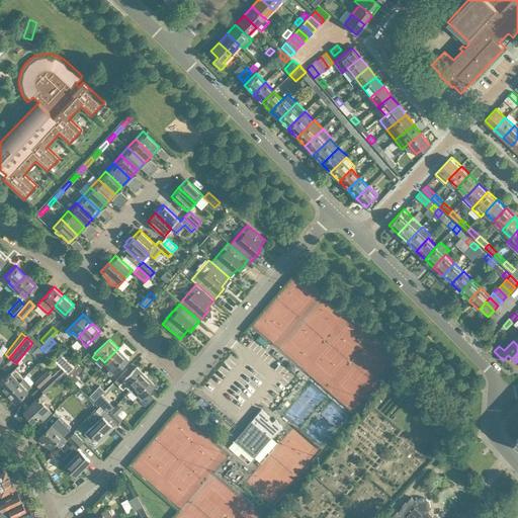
[(113,372),(127,358),(118,348),(104,362),(109,368),(106,371),(110,375),(113,371),(113,372)]
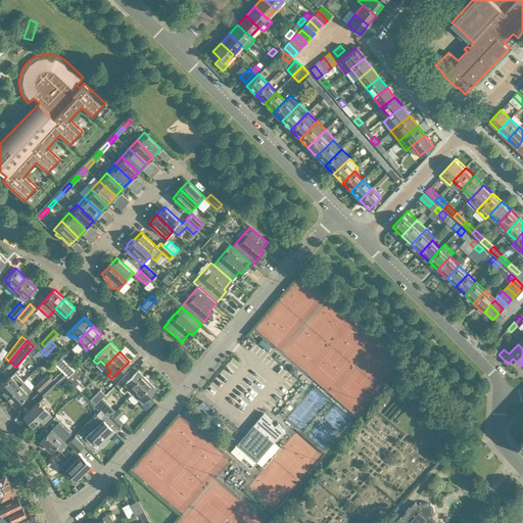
[(61,371),(52,379),(57,384),(66,376),(64,373),(72,366),(62,357),(55,365),(61,371)]
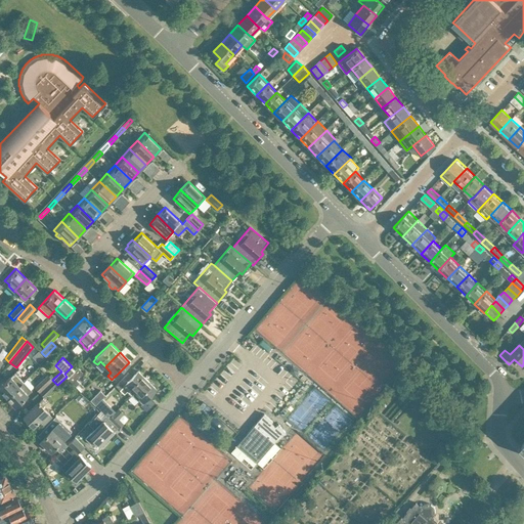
[(72,366),(64,374),(67,377),(68,378),(76,369),(72,366)]
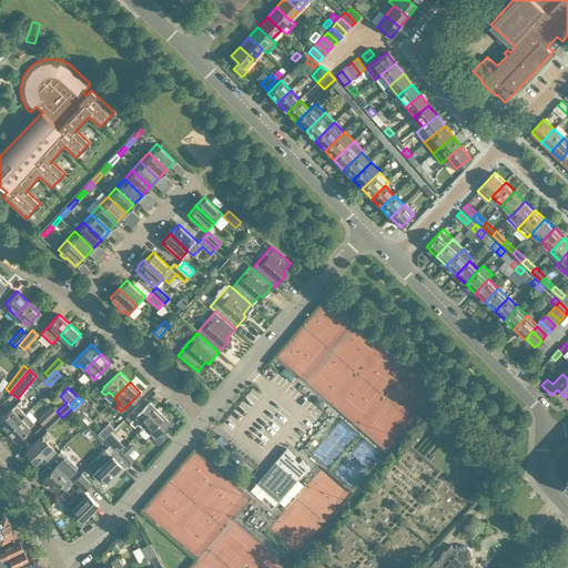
[(82,401),(73,409),(82,418),(87,415),(83,411),(90,404),(84,398),(82,401)]
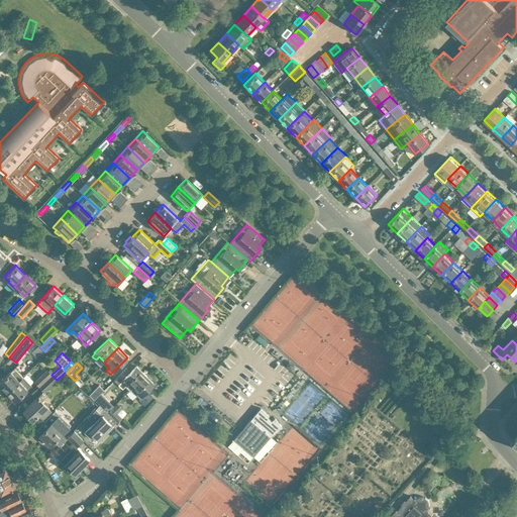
[(131,388),(144,375),(136,367),(130,372),(126,368),(114,380),(123,389),(125,386),(130,390),(132,388),(131,388)]
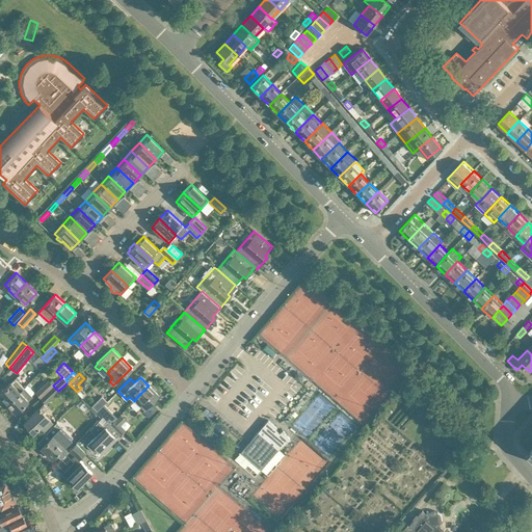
[(10,382),(0,392),(0,396),(6,403),(24,387),(16,378),(10,382)]
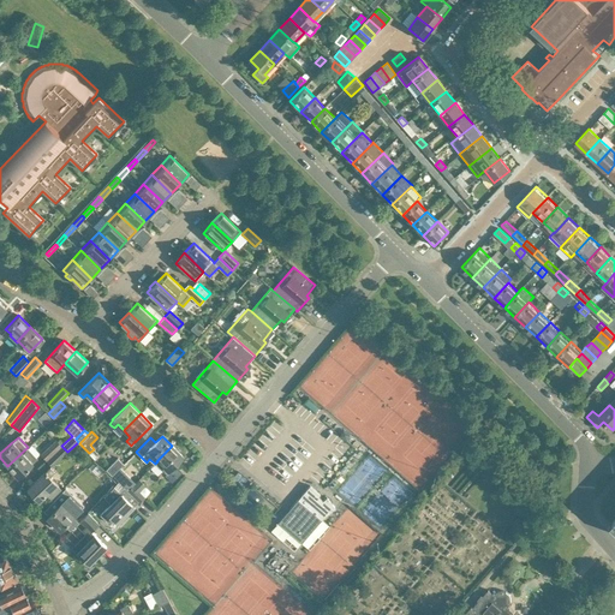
[(55,440),(41,454),(46,460),(47,459),(61,446),(55,440)]
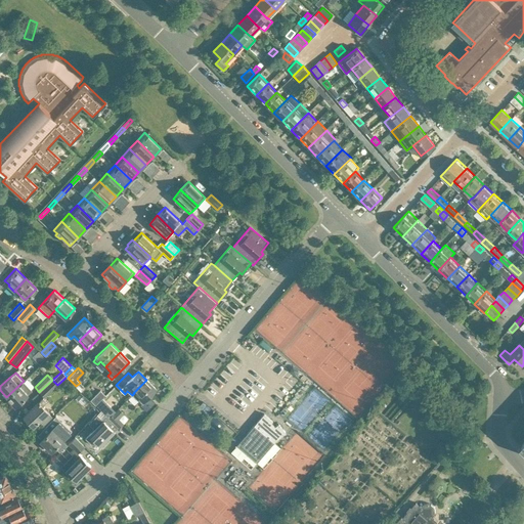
[(52,380),(40,391),(45,397),(57,385),(52,380)]
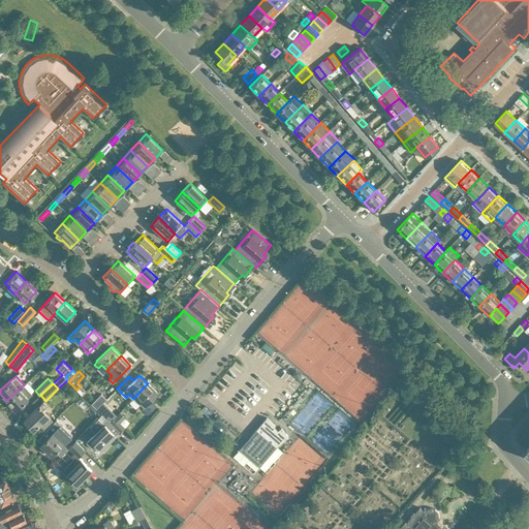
[(151,398),(156,392),(148,383),(134,397),(135,397),(141,403),(138,404),(143,408),(153,399),(151,398)]
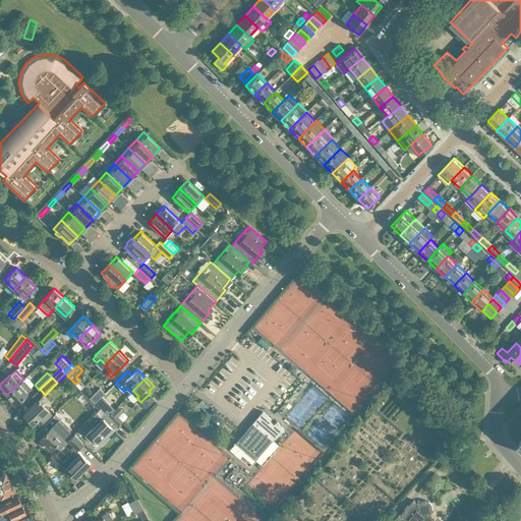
[(23,379),(6,395),(14,404),(26,392),(32,388),(23,379)]
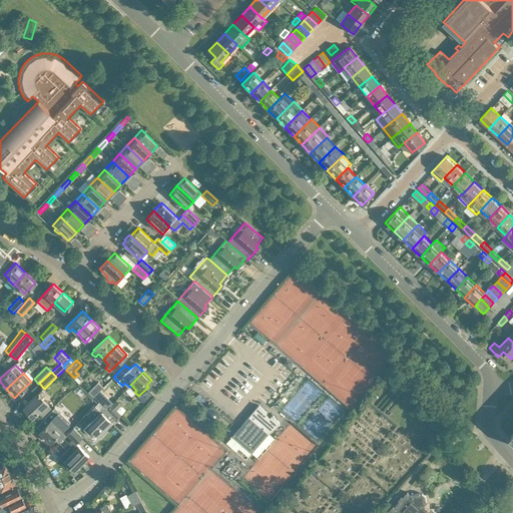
[(323,412),(333,401),(310,379),(300,390),(323,412)]
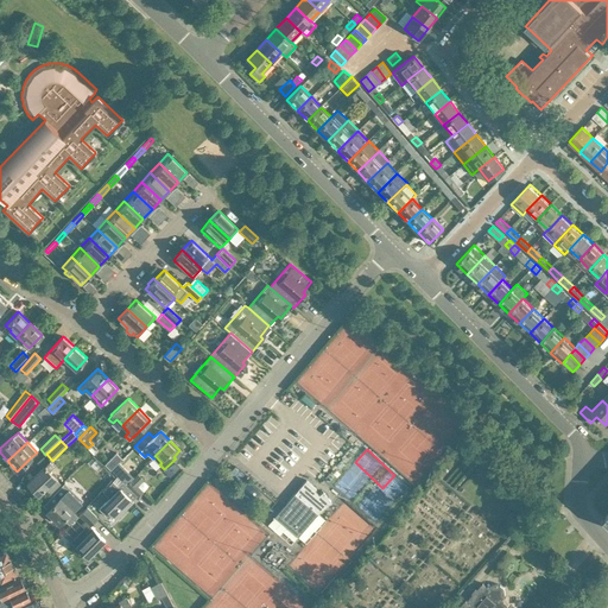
[(122,458),(116,453),(105,463),(111,469),(122,458)]
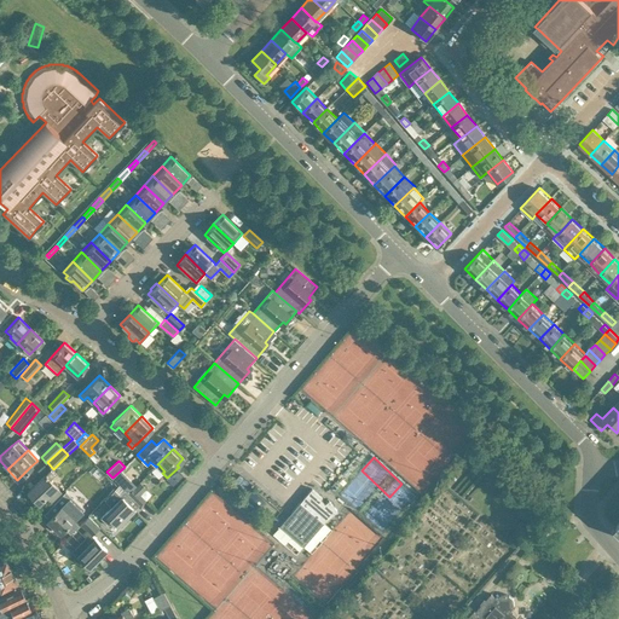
[(56,475),(52,470),(46,475),(28,492),(40,504),(46,497),(52,503),(62,492),(58,487),(51,479),(56,475)]
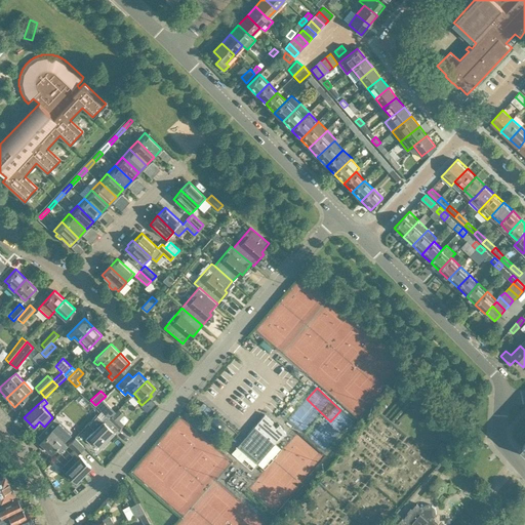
[(123,425),(118,419),(124,414),(119,409),(113,414),(110,418),(109,418),(119,429),(123,425)]
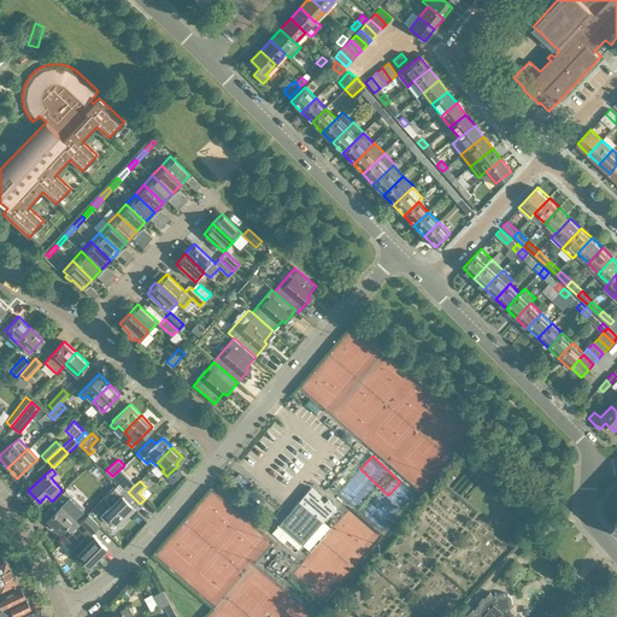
[(310,487),(277,524),(301,545),(324,518),(335,510),(327,499),(322,503),(318,498),(319,497),(310,487)]
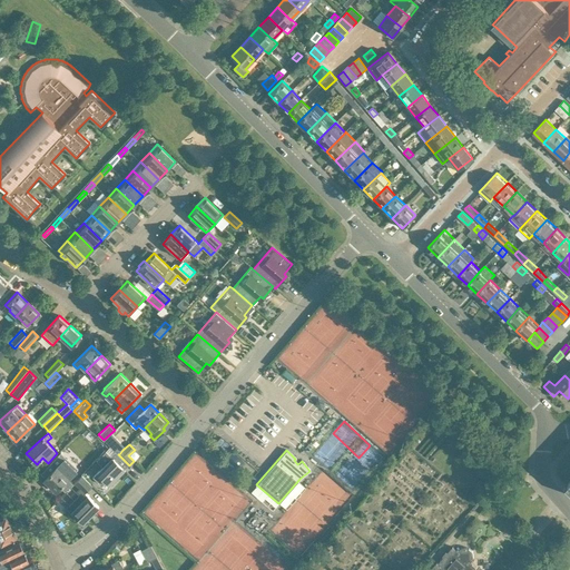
[(62,451),(45,469),(49,474),(45,480),(56,491),(69,479),(77,470),(67,459),(69,457),(62,451)]
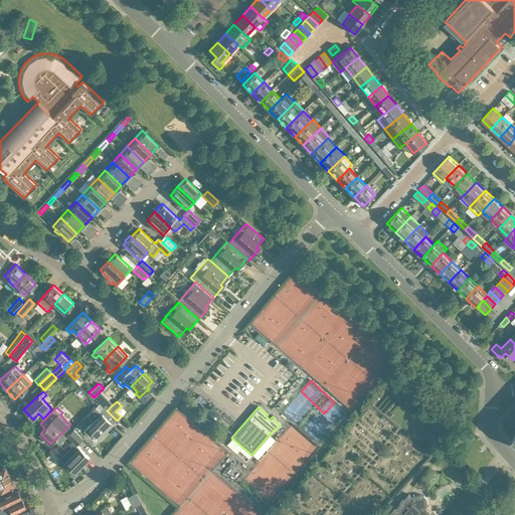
[(107,410),(108,410),(104,407),(100,411),(96,407),(87,415),(93,421),(88,426),(88,427),(84,431),(91,437),(94,434),(99,439),(117,420),(107,410)]
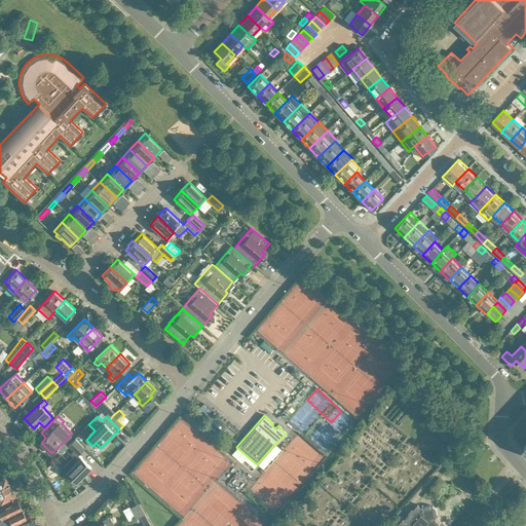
[(85,448),(75,439),(69,445),(74,451),(78,455),(85,448)]
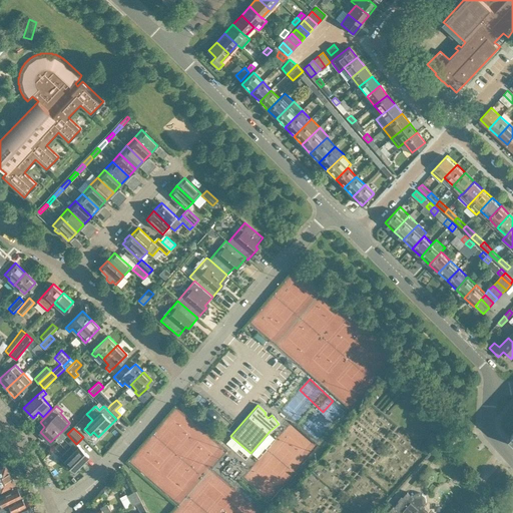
[(74,471),(88,456),(78,447),(76,444),(72,440),(69,442),(72,445),(60,457),(64,461),(74,471)]
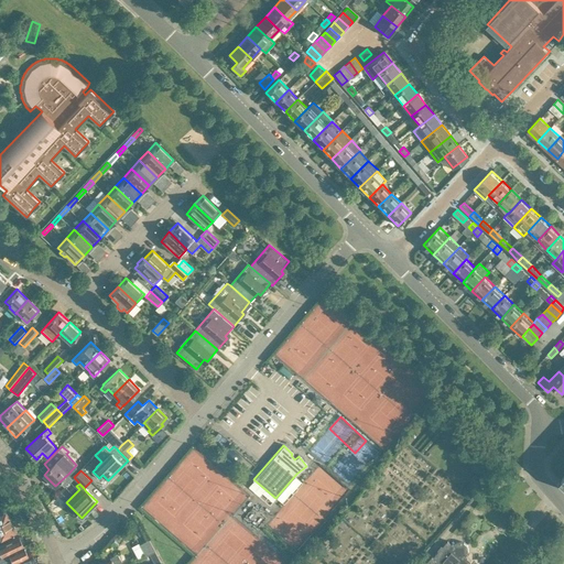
[(472,500),(464,513),(472,518),(479,505),(472,500)]
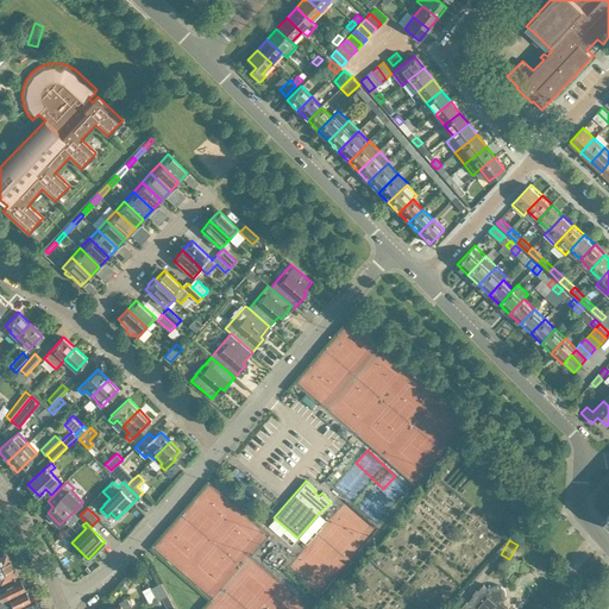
[(5,551),(0,553),(0,569),(11,563),(5,551)]
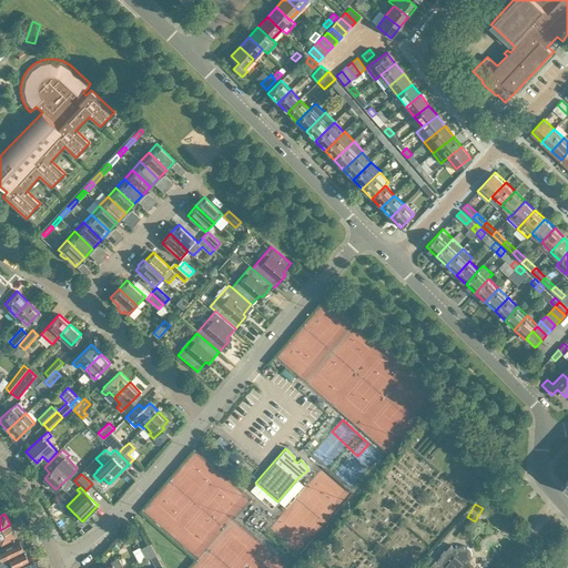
[(17,537),(10,525),(0,530),(0,545),(17,537)]
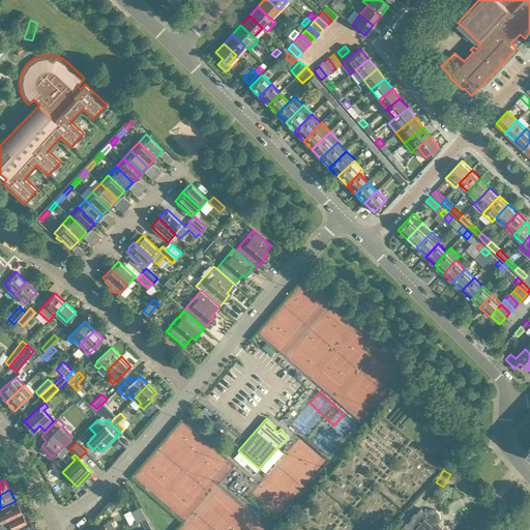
[(0,524),(23,513),(18,504),(3,511),(5,516),(0,518),(0,524)]
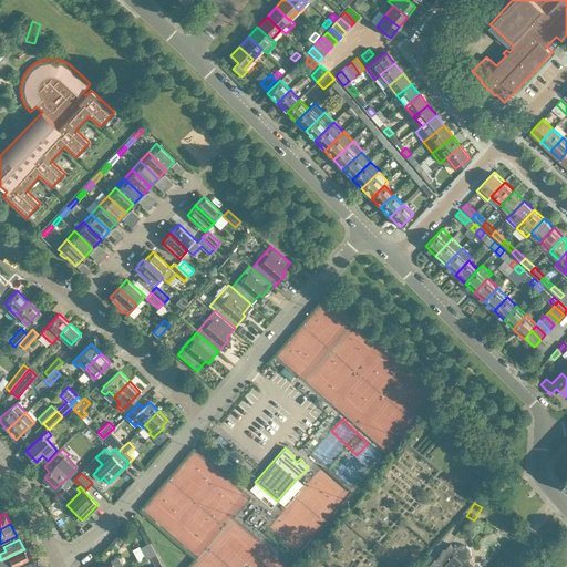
[(156,554),(150,542),(141,547),(146,559),(151,557),(156,554)]
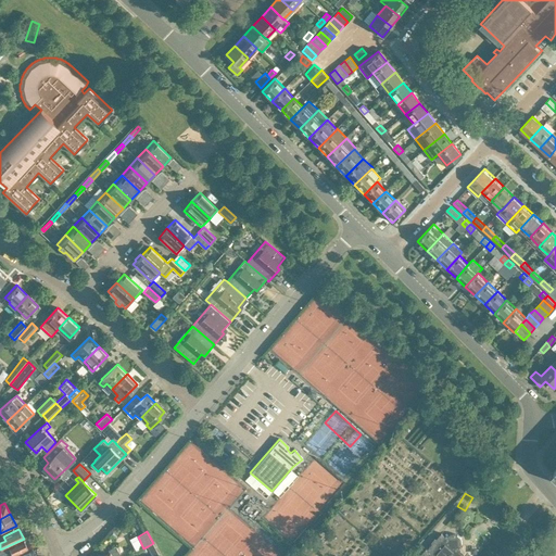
[(459,550),(460,548),(460,547),(462,547),(462,546),(462,545),(463,544),(463,543),(463,542),(463,541),(462,540),(462,539),(460,538),(457,535),(456,534),(454,533),(453,533),(452,534),(451,534),(450,535),(449,536),(447,538),(447,536),(446,538),(441,533),(434,541),(433,540),(433,541),(434,542),(428,550),(427,548),(421,555),(422,555),(421,555),(462,555),(465,554),(459,550)]
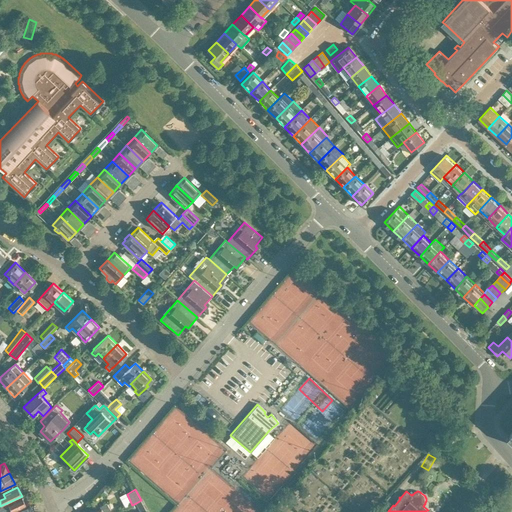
[(11,511),(12,511),(26,505),(22,496),(0,506),(0,511),(10,508),(11,511)]
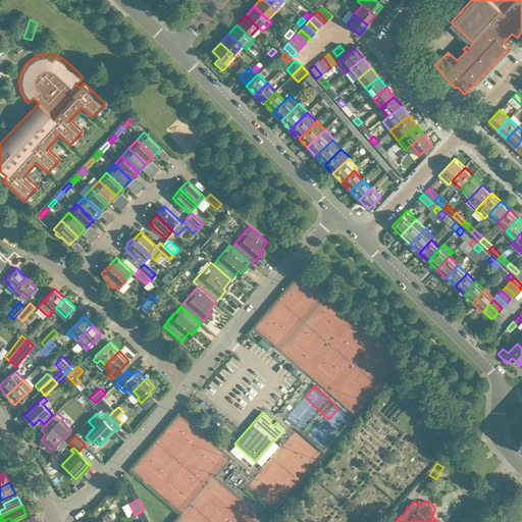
[(147,521),(150,521),(144,510),(139,513),(143,521),(147,521)]
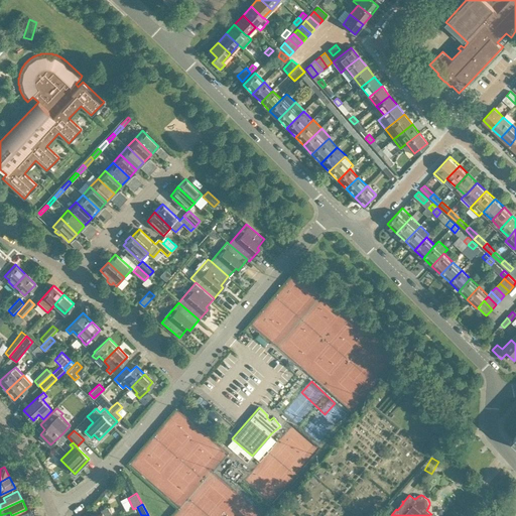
[(109,515),(112,513),(108,506),(101,510),(102,513),(95,515),(109,515)]
